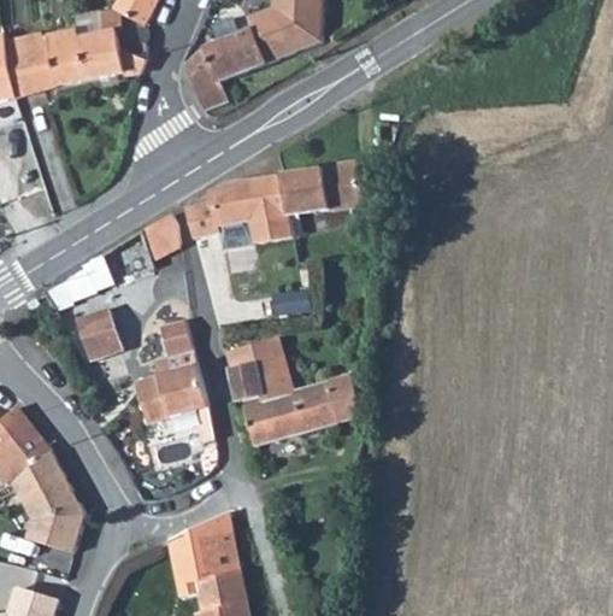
[(116,0),(112,7),(115,9),(122,15),(143,25),(157,0),(116,0)]
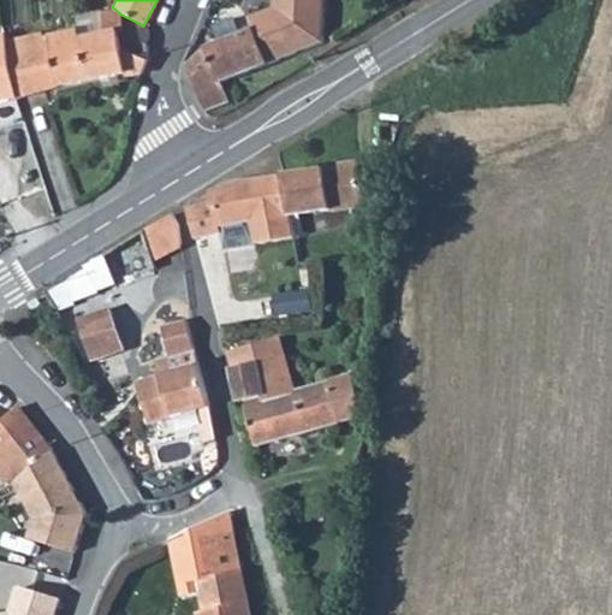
[(202,48),(185,64),(203,110),(227,101),(219,82),(263,64),(321,42),(322,0),(272,0),(272,7),(247,17),(251,28),(202,48)]
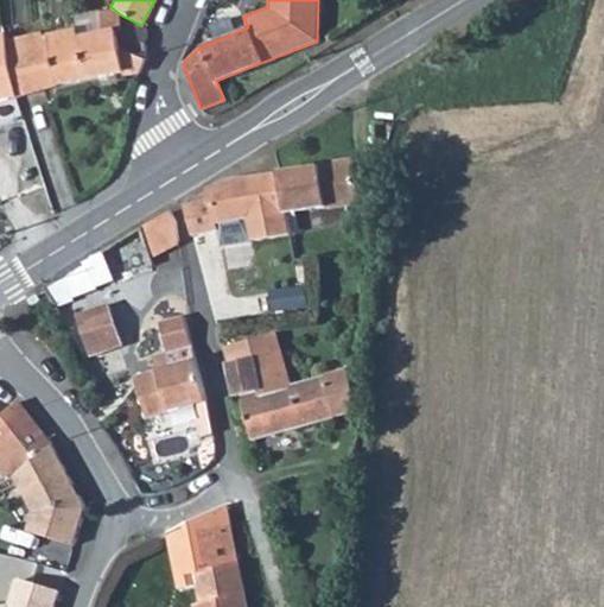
[(40,32),(5,39),(16,96),(57,84),(122,71),(122,50),(120,20),(120,14),(113,8),(99,12),(100,33),(77,38),(76,30),(40,37),(40,32)]
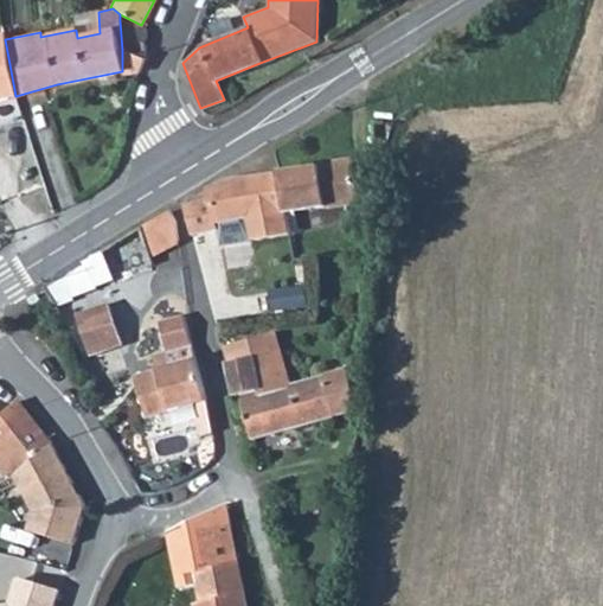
[(98,12),(74,17),(76,30),(77,38),(100,33),(98,12)]
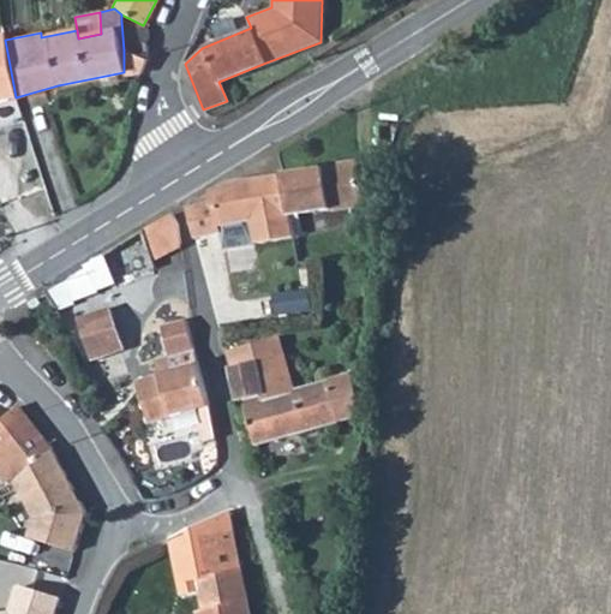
[(148,30),(121,21),(124,51),(124,72),(124,76),(139,73),(144,59),(148,30)]
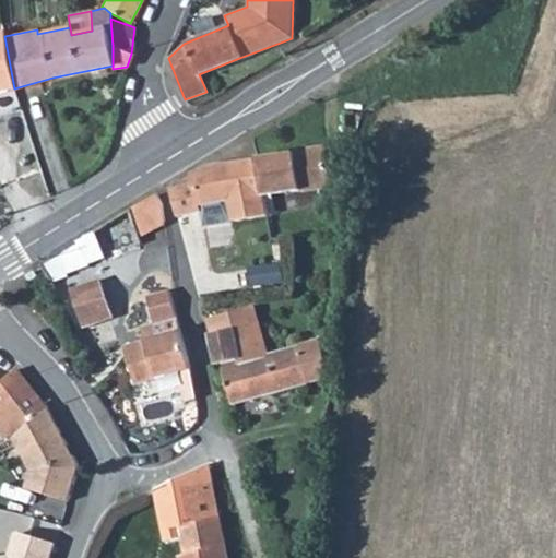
[(0,91),(14,88),(4,36),(3,31),(0,31),(0,91)]
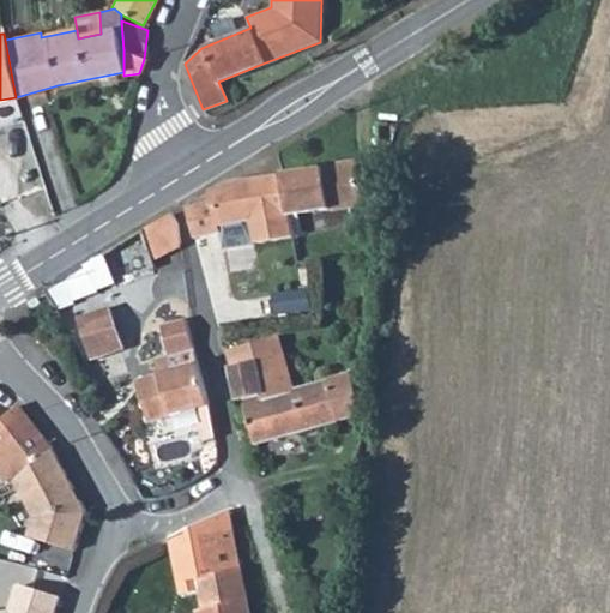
[(354,161),(281,173),(288,214),(361,203),(354,161)]
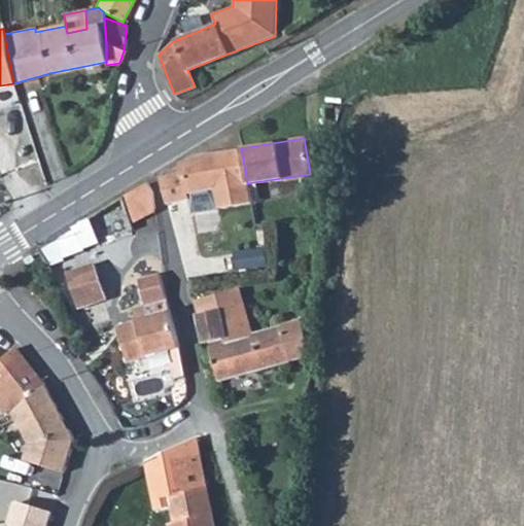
[(167,172),(159,178),(166,204),(188,199),(190,213),(250,203),(247,183),(241,148),(217,151),(217,153),(201,155),(201,154),(196,154),(178,164),(178,167),(167,172)]
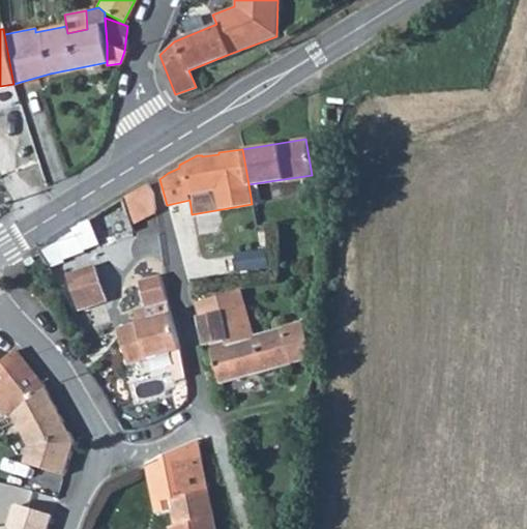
[(148,184),(55,240),(63,260),(82,252),(81,247),(132,232),(132,224),(155,210),(153,194),(148,184)]
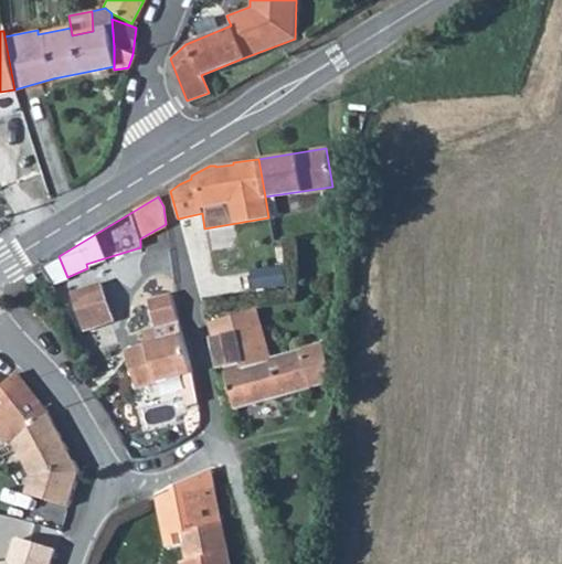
[(51,287),(52,285),(67,278),(67,277),(59,256),(40,268),(51,287)]
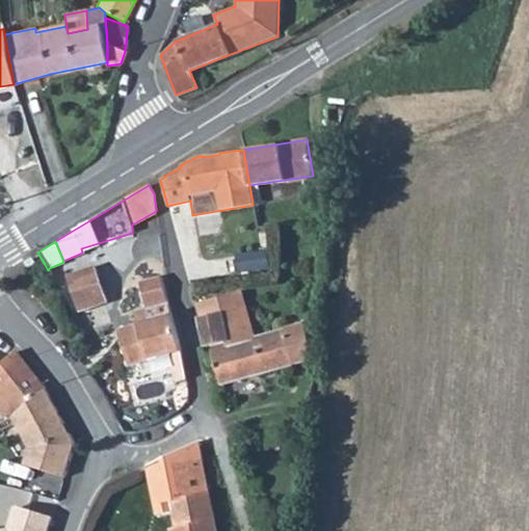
[(267,250),(236,255),(238,272),(268,267),(268,263),(271,262),(270,251),(267,253),(267,250)]
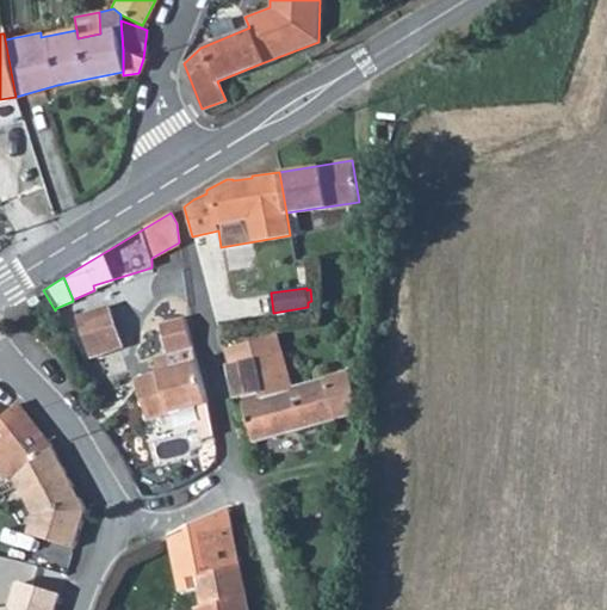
[(109,307),(76,318),(88,355),(122,344),(109,307)]
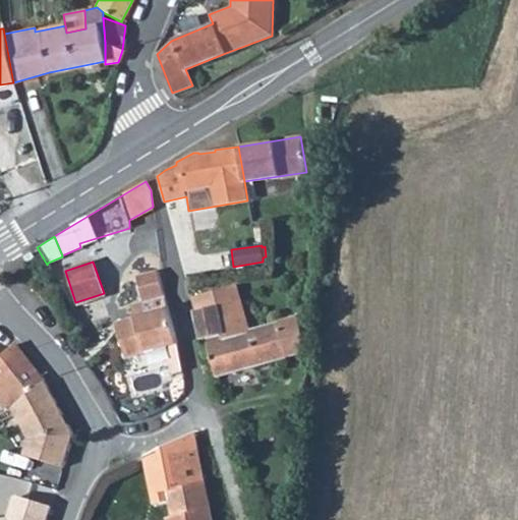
[(157,271),(135,277),(141,301),(129,305),(133,318),(113,323),(125,357),(167,345),(169,356),(178,355),(175,343),(157,271)]
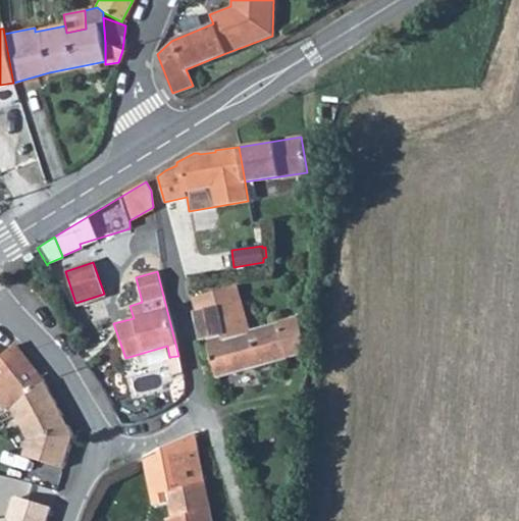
[(192,297),(196,311),(240,300),(236,285),(192,297)]
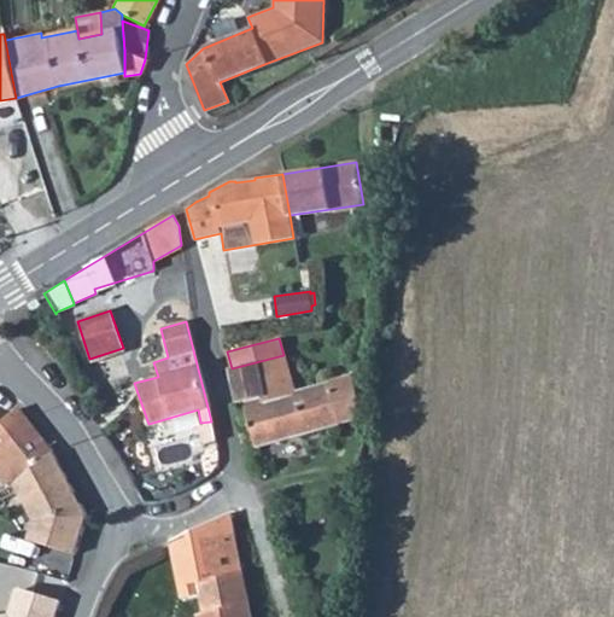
[(284,355),(232,368),(228,368),(235,403),(241,402),(255,447),(339,424),(338,421),(362,414),(351,376),(293,391),(284,355)]
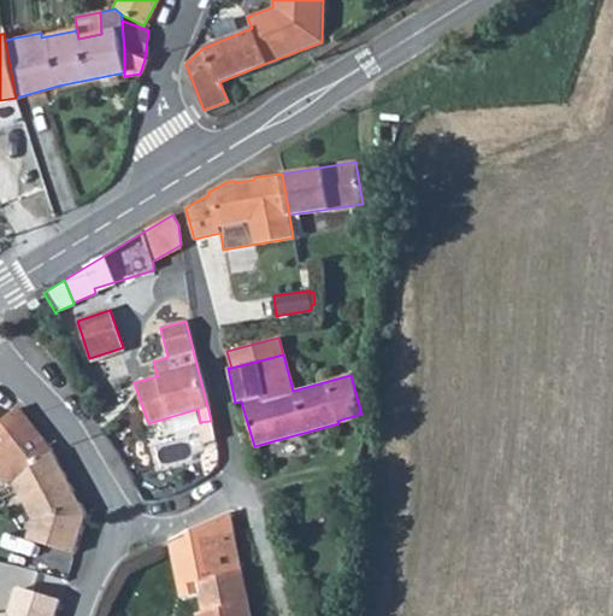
[(0,476),(6,484),(16,476),(19,481),(51,451),(16,408),(0,421),(0,476)]
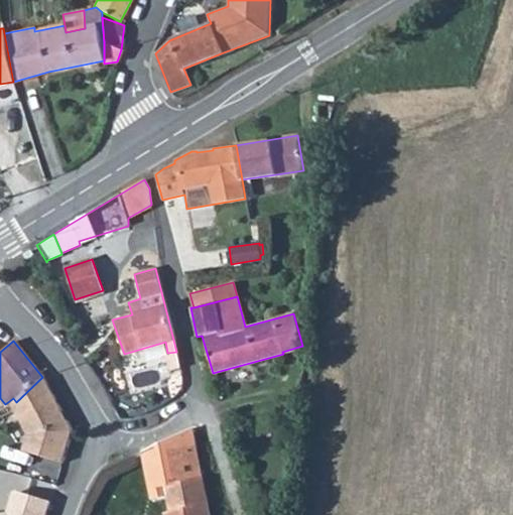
[(23,451),(61,463),(72,429),(66,419),(62,419),(57,411),(60,410),(42,377),(16,402),(12,405),(31,435),(23,451)]
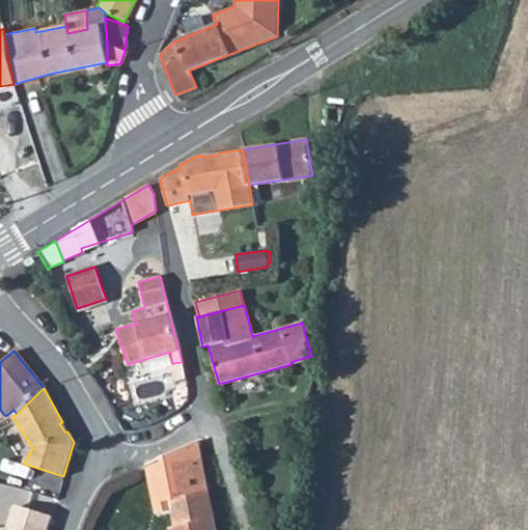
[(214,529),(212,514),(200,456),(186,454),(172,464),(178,497),(177,498),(179,507),(171,509),(174,526),(169,528),(169,529),(214,529)]
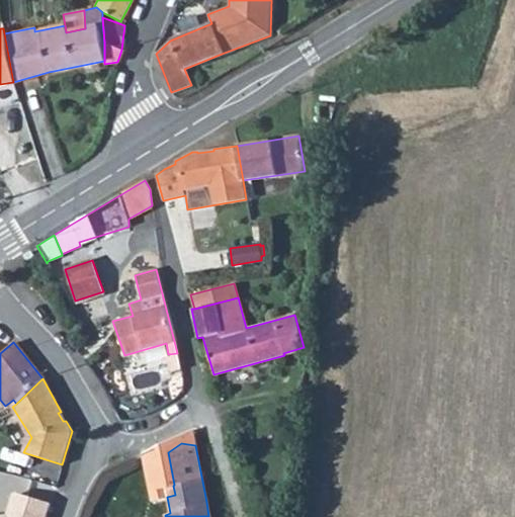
[(53,497),(56,483),(30,477),(27,491),(53,497)]
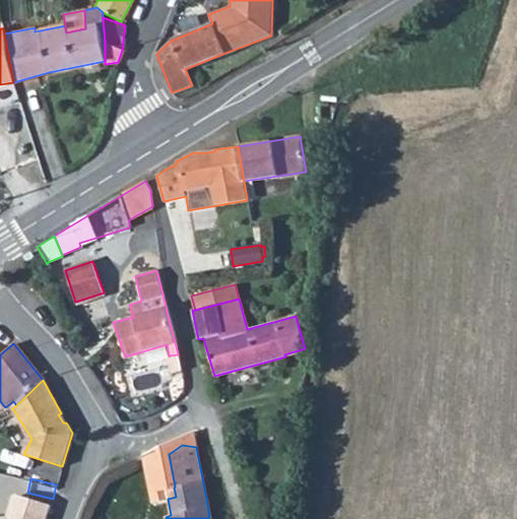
[(176,497),(174,488),(166,489),(168,499),(176,497)]
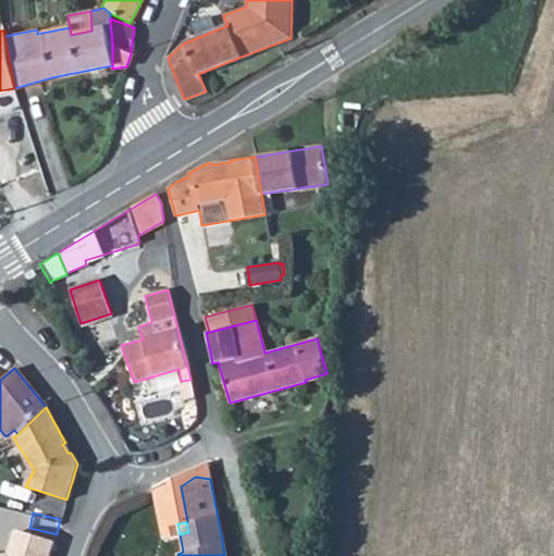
[(0,555),(48,555),(53,541),(17,530),(13,532),(7,554),(0,555)]
